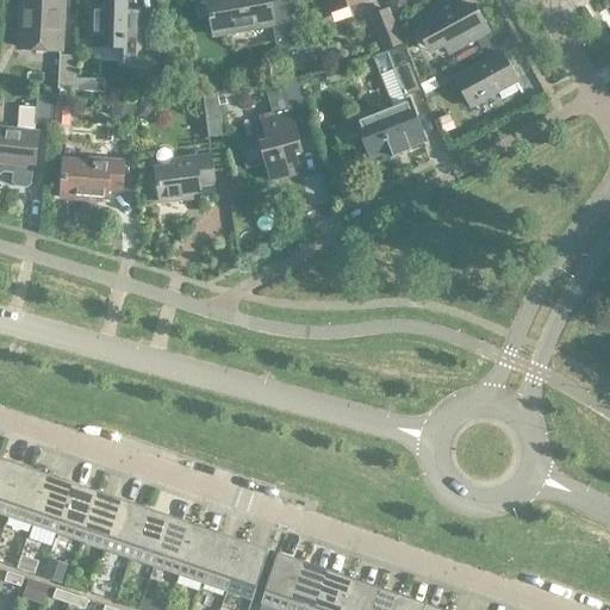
[(22,0),(19,45),(60,47),(62,0),(22,0)]
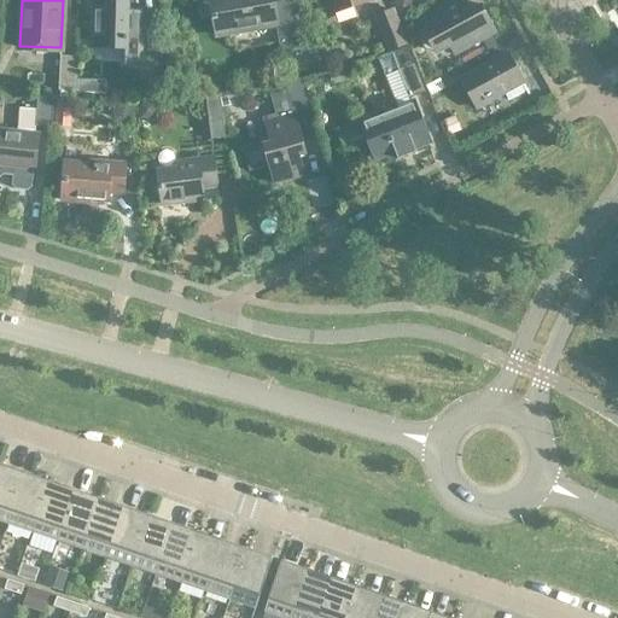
[(127,0),(91,0),(89,47),(126,48),(124,63),(140,64),(141,28),(127,27),(127,0)]
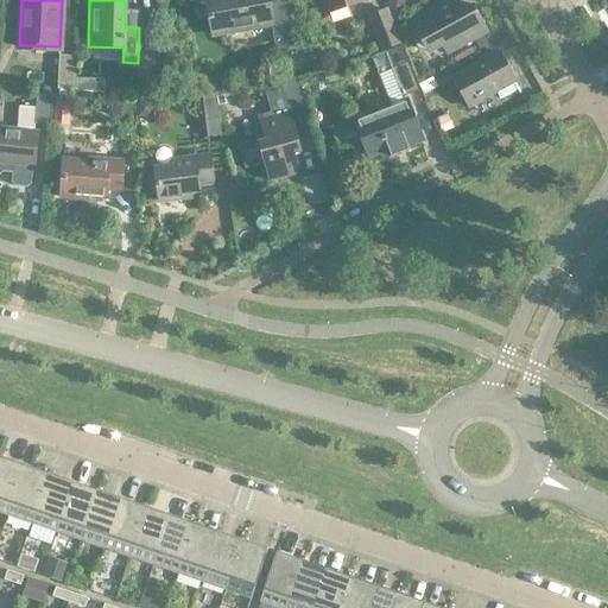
[(267,0),(206,0),(211,36),(272,25),(277,51),(295,48),(289,14),(271,18),(267,0)]
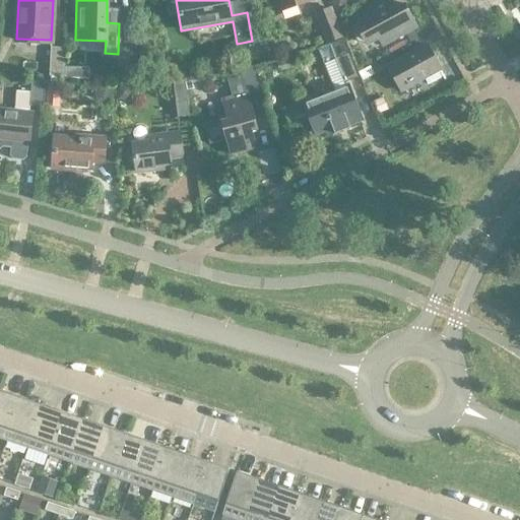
[(340,0),(333,0),(331,2),(337,12),(347,6),(344,1),(340,0)]
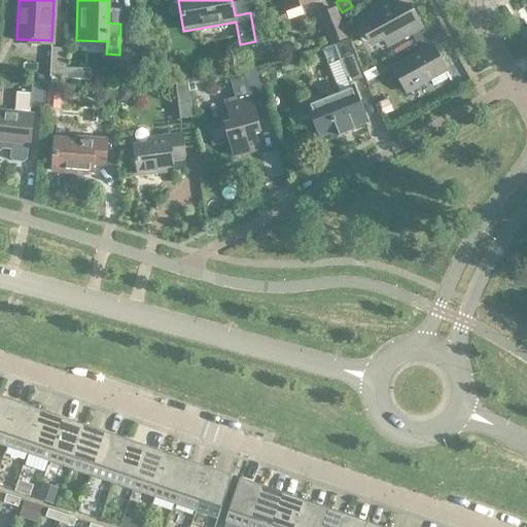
[(378,29),(387,47),(422,28),(409,4),(392,13),(386,1),(355,18),(365,36),(378,29)]
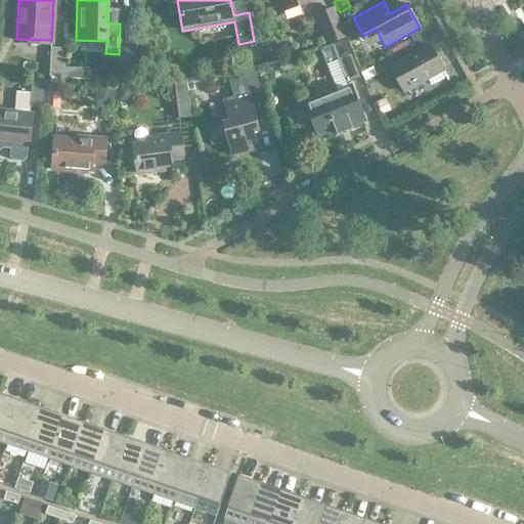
[(333,9),(318,14),(330,42),(343,37),(333,9)]
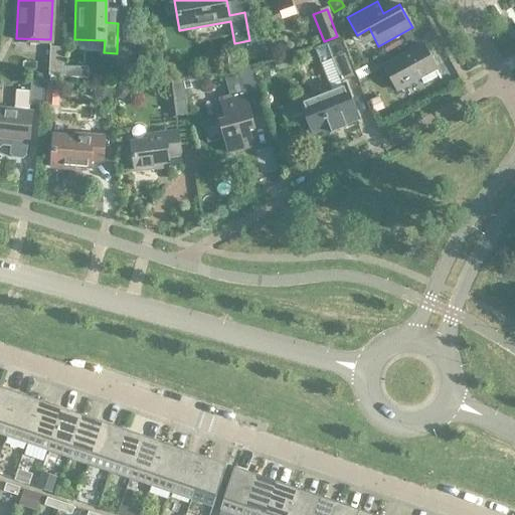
[(267,42),(264,29),(254,31),(258,44),(267,42)]
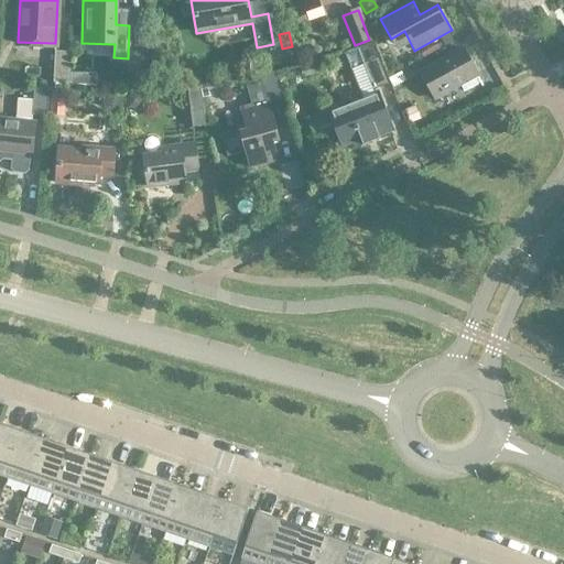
[(53,79),(68,80),(71,50),(55,49),(53,79)]
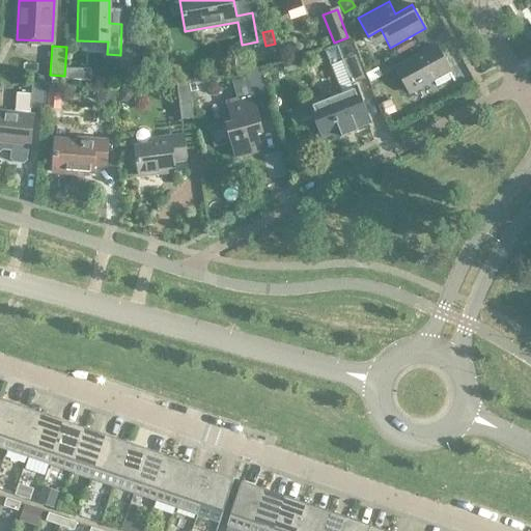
[(436,86),(452,78),(435,46),(395,67),(409,93),(432,80),(436,86)]
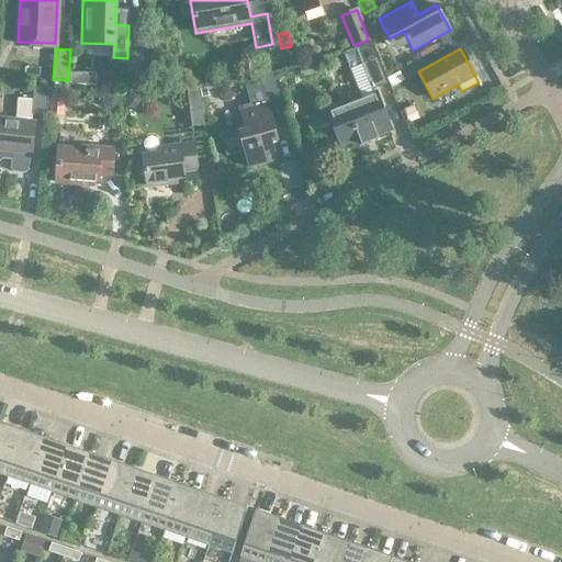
[(361,63),(372,90),(386,83),(377,57),(361,63)]
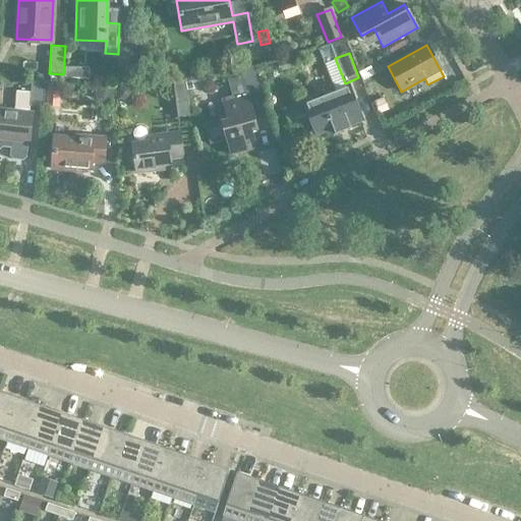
[(65,67),(65,79),(89,80),(89,68),(65,67)]
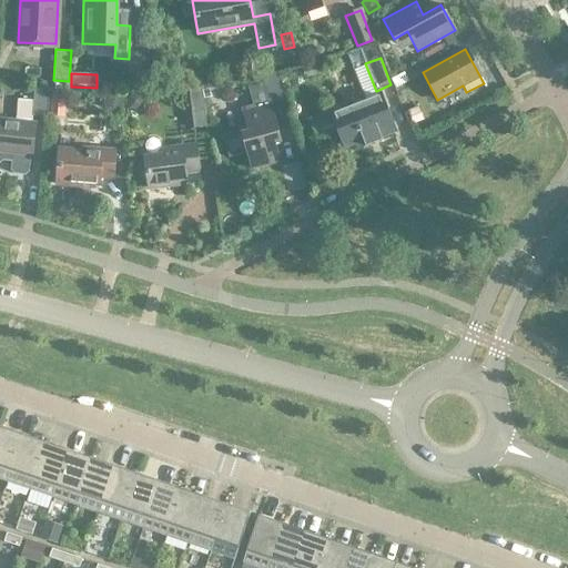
[(281,93),(275,73),(262,77),(266,97),(281,93)]
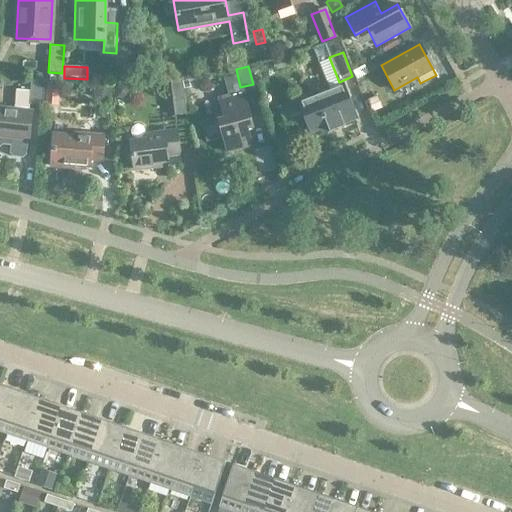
[(365,66),(354,72),(358,79),(369,73),(365,66)]
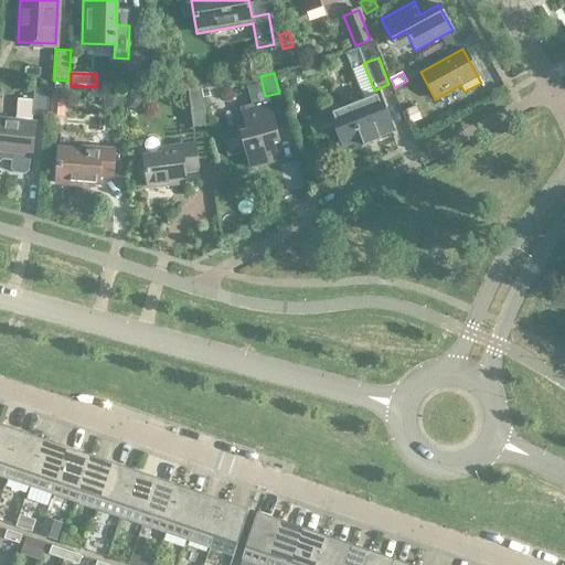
[(192,128),(205,126),(200,87),(187,88),(192,128)]
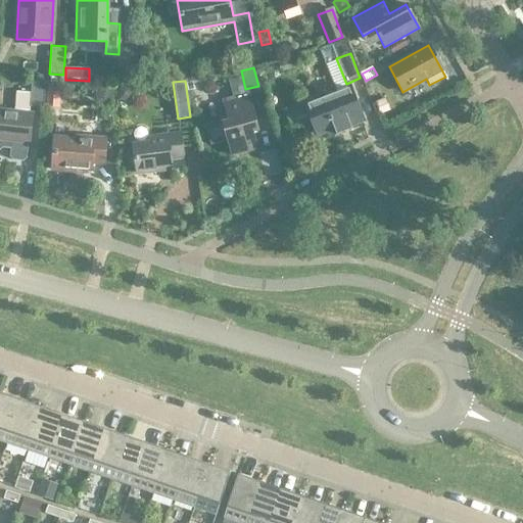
[(29,107),(43,108),(45,84),(31,82),(29,107)]
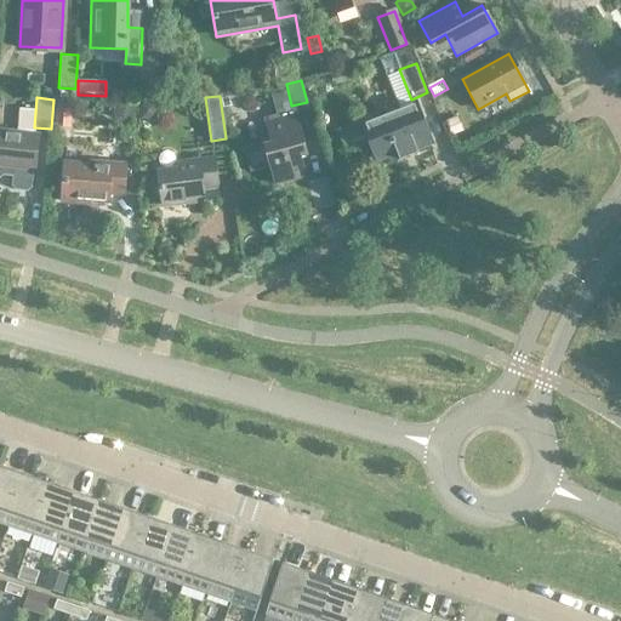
[(55,100),(53,126),(70,127),(73,101),(55,100)]
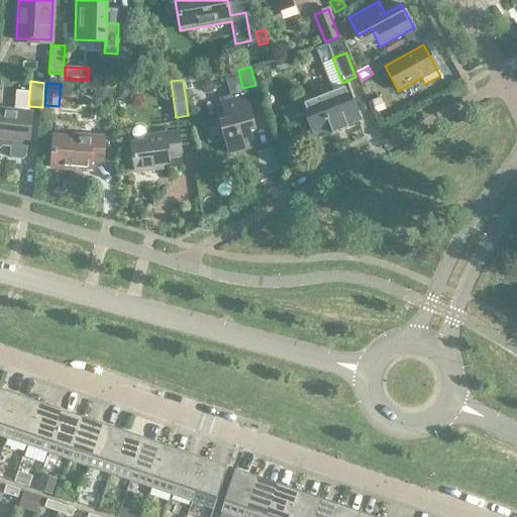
[(112,85),(93,85),(93,97),(111,97),(112,85)]
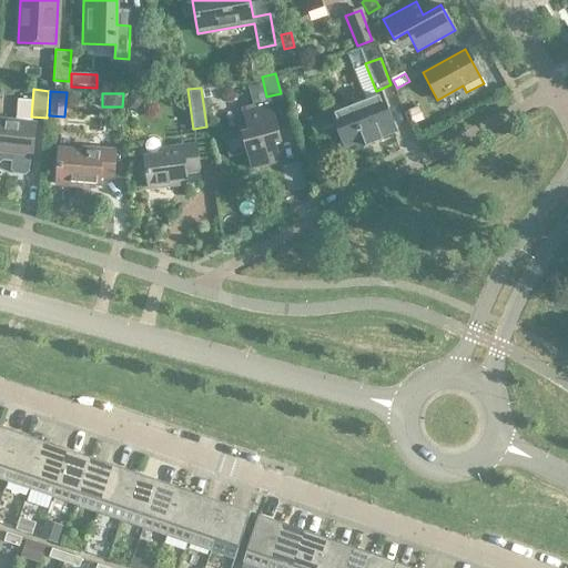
[(395,131),(381,94),(331,114),(344,146),(377,133),(378,138),(395,131)]
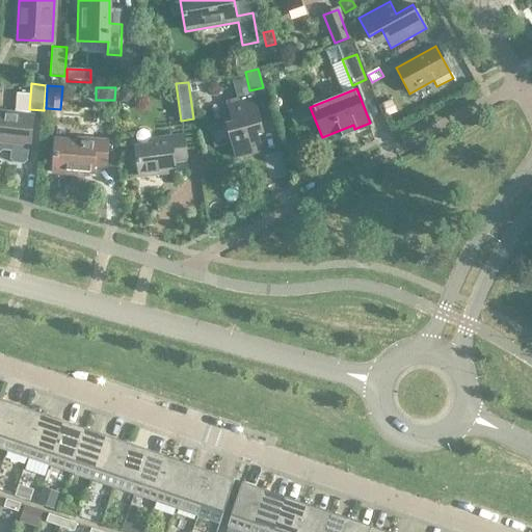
[(134,90),(122,91),(122,104),(130,103),(134,99),(134,90)]
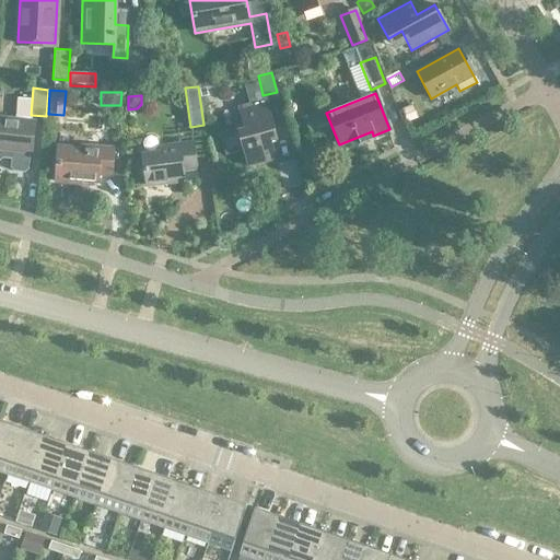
[(270,141),(277,139),(267,104),(240,112),(244,129),(237,131),(247,166),(275,159),(270,141)]
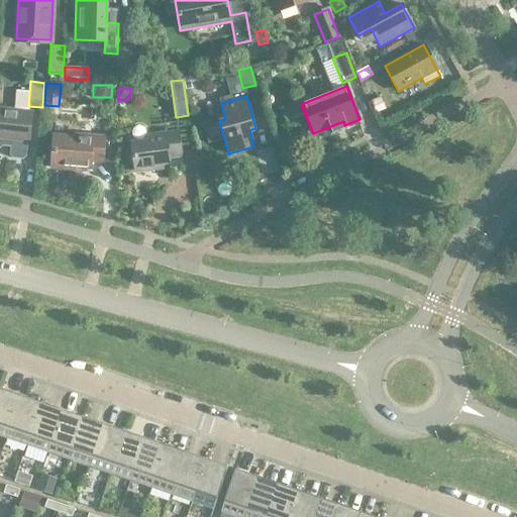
[(378,96),(371,100),(377,110),(384,106),(378,96)]
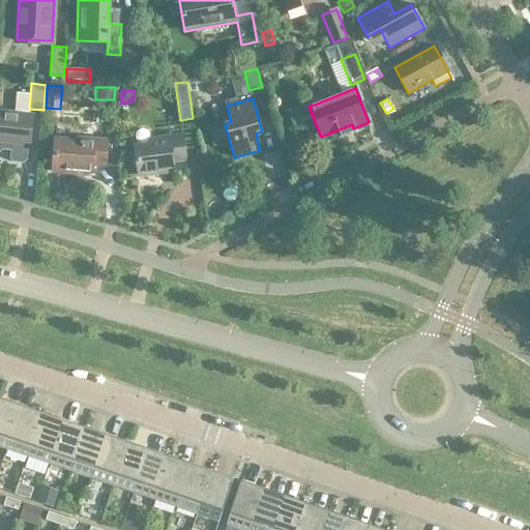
[(33,115),(0,111),(0,151),(3,149),(4,143),(29,146),(33,115)]
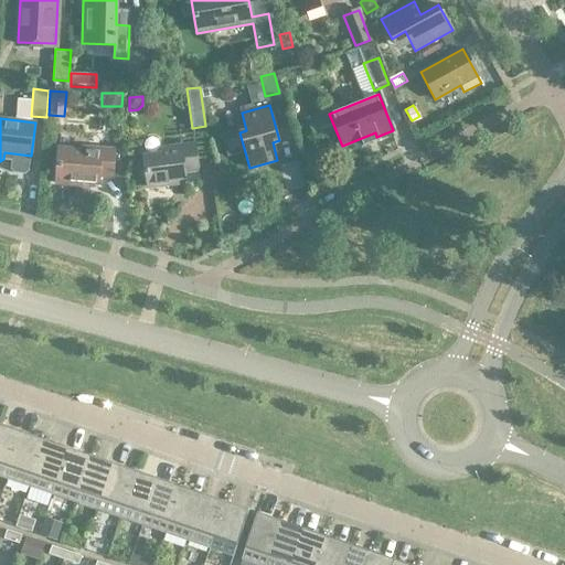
[(184,172),(198,170),(194,144),(161,148),(162,153),(144,156),(145,169),(142,169),(144,173),(146,173),(148,188),(178,183),(177,178),(185,177),(184,172)]
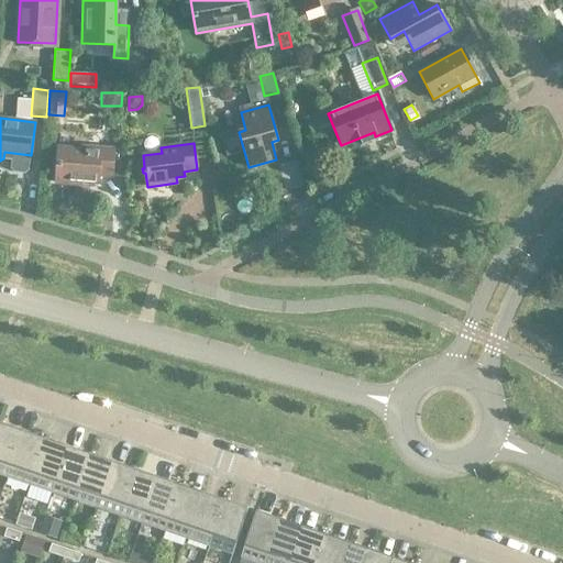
[(112,176),(114,150),(83,147),(83,150),(58,147),(55,183),(80,185),(81,181),(98,184),(99,175),(112,176)]
